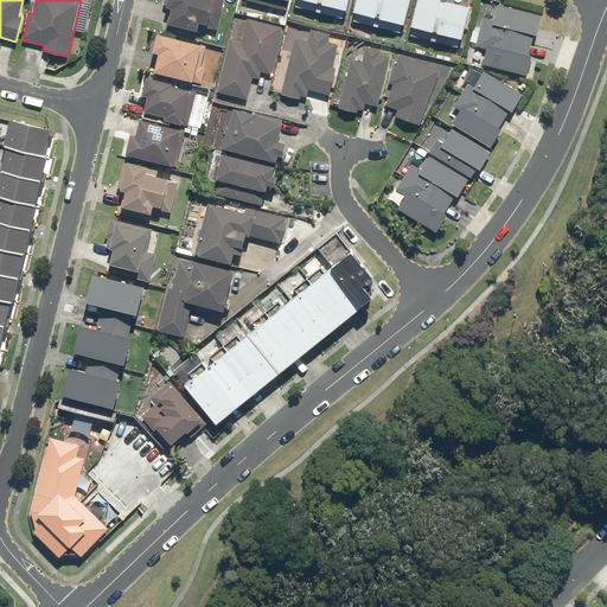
[(171,7),(165,31),(196,37),(199,23),(206,24),(211,0),(166,0),(165,6),(171,7)]
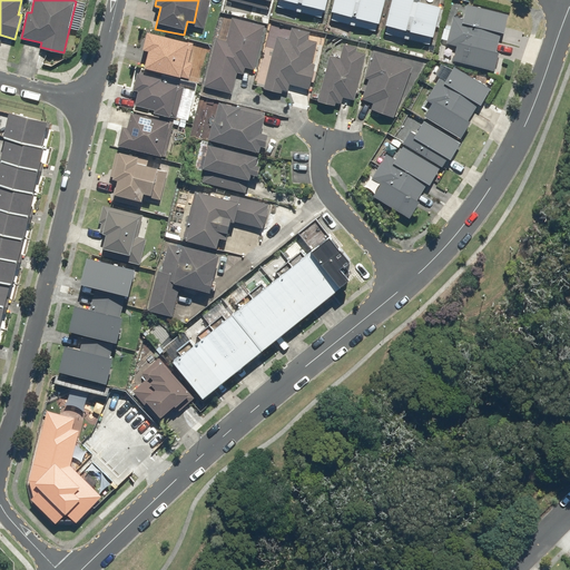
[(228,0),(268,10),(271,0),(228,0)]
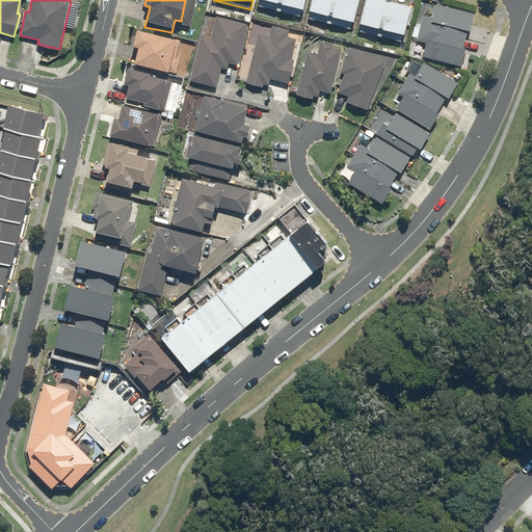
[(257,0),(256,5),(300,17),(304,0),(257,0)]
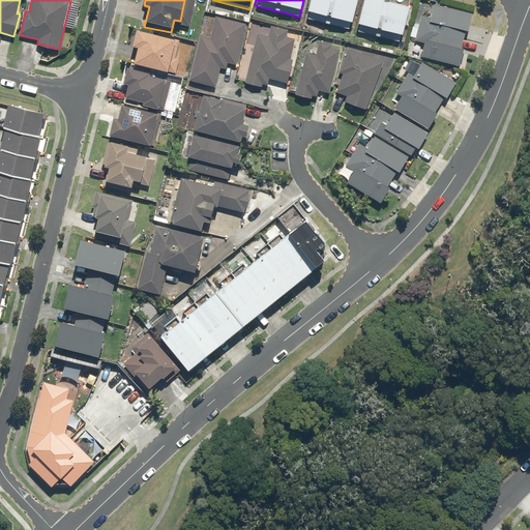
[(310,0),(305,18),(350,29),(356,0),(310,0)]
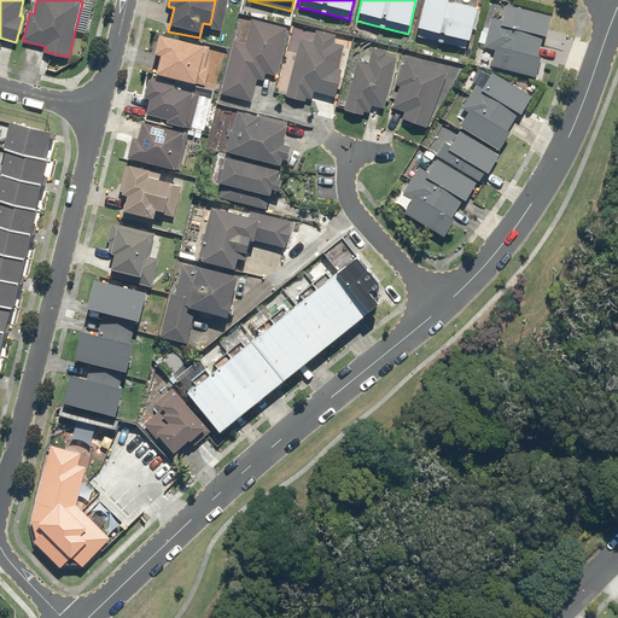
[(423,0),(414,36),(467,48),(478,6),(450,0),(423,0)]
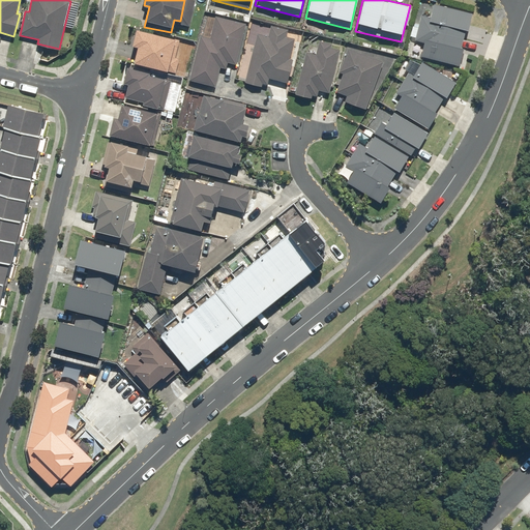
[(413,26),(410,39),(424,42),(421,56),(460,65),(464,49),(461,48),(465,30),(468,31),(472,13),(434,4),(431,17),(421,15),(418,27),(413,26)]
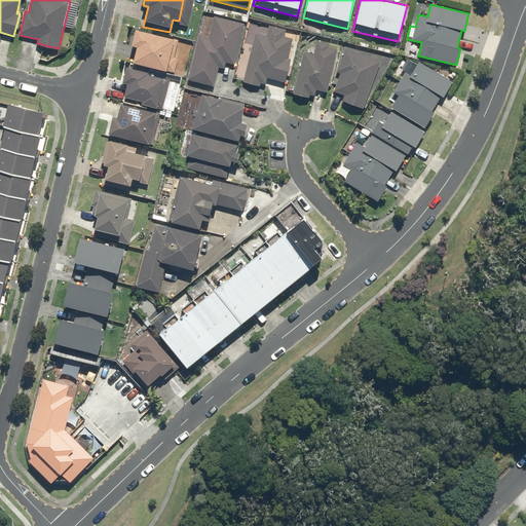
[(225,68),(226,63),(234,65),(245,23),(214,15),(209,37),(199,35),(188,79),(215,86),(219,67),(225,68)]
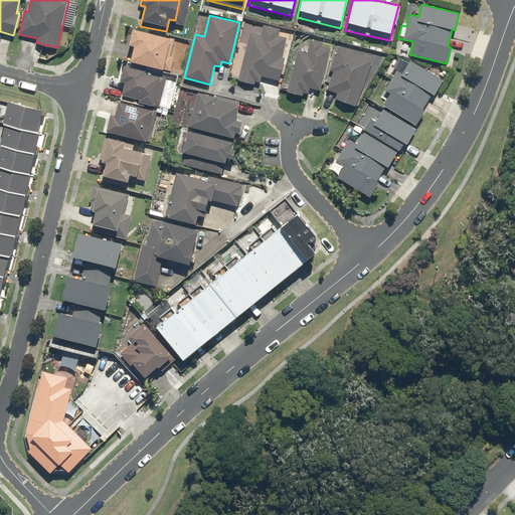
[(261,76),(280,80),(285,57),(283,57),(288,37),(279,35),(280,28),(264,24),(261,35),(249,32),(237,80),(254,84),(255,80),(260,81),(261,76)]
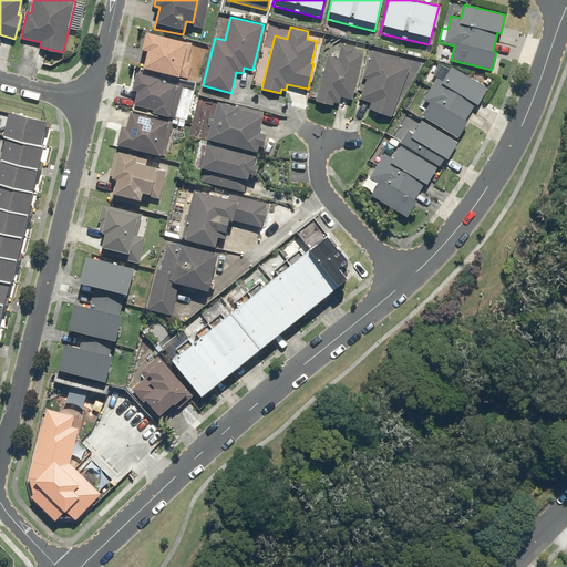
[(187,42),(145,31),(141,48),(147,50),(143,66),(179,75),(187,42)]
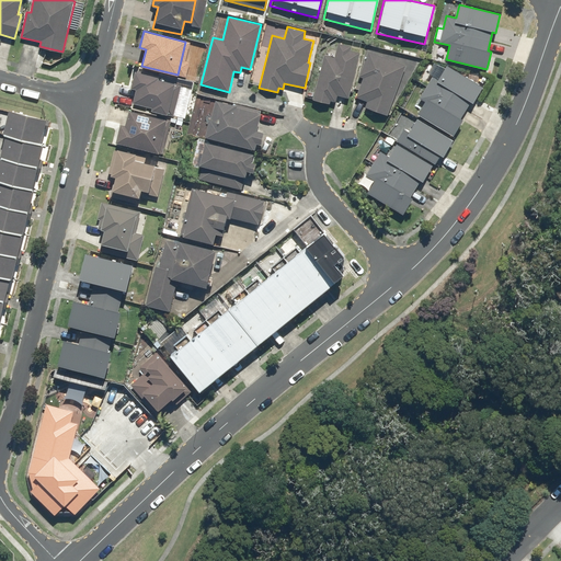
[(325,47),(313,101),(329,104),(330,101),(335,102),(338,94),(350,98),(359,53),(351,50),(352,46),(339,43),(336,50),(325,47)]
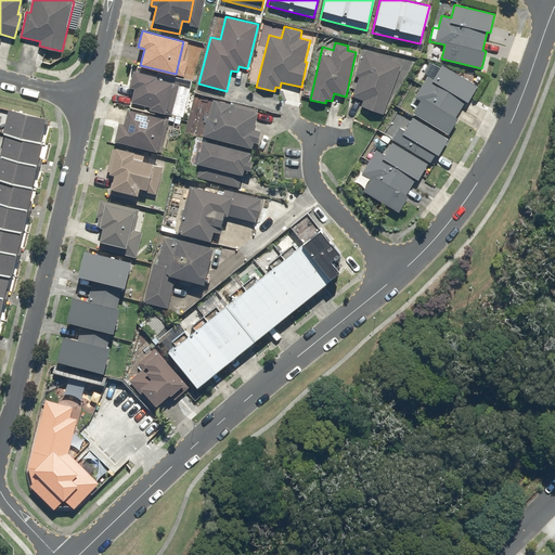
[(363,102),(360,111),(369,114),(370,108),(384,114),(401,64),(363,51),(355,76),(359,77),(351,98),(363,102)]
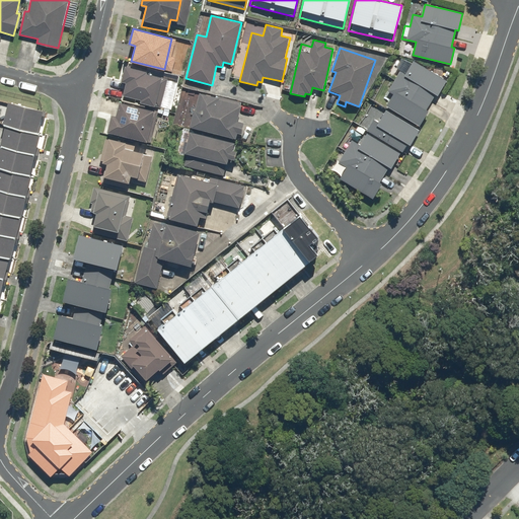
[(405,73),(400,70),(389,89),(394,91),(385,105),(417,124),(419,126),(428,110),(426,109),(435,94),(437,95),(446,80),(444,79),(413,60),(405,73)]
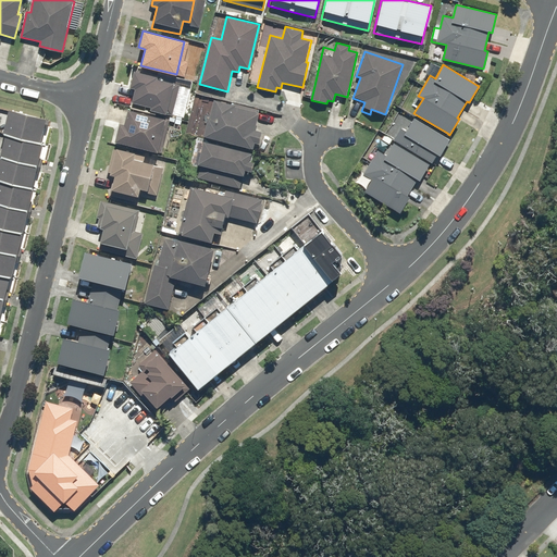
[(136,88),(132,102),(151,108),(150,109),(166,113),(173,84),(156,79),(157,75),(135,70),(131,87),(136,88)]
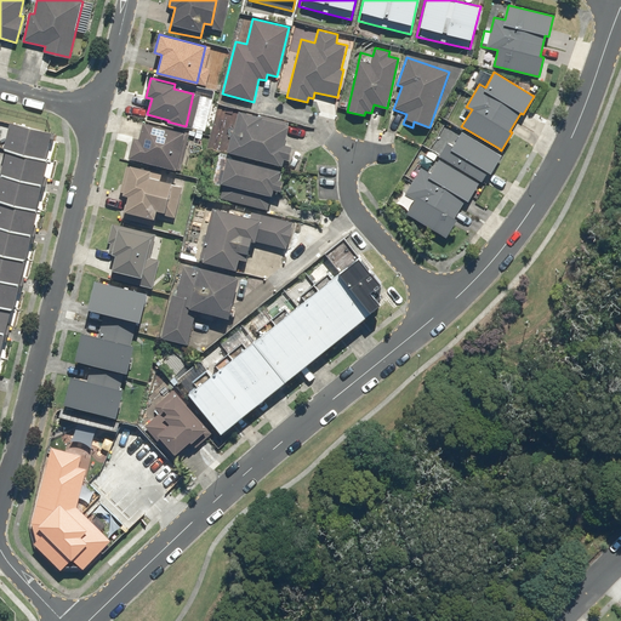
[(284,144),(290,124),(238,109),(227,152),(281,166),(284,159),(288,160),(291,146),(284,144)]
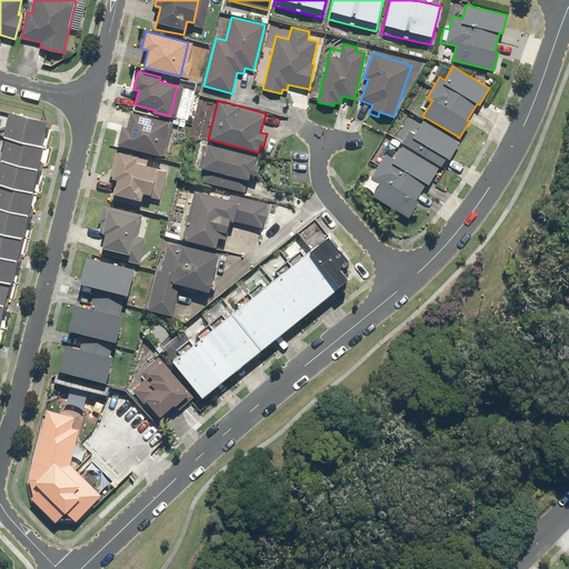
[(0,136),(40,146),(46,121),(0,110),(0,136)]
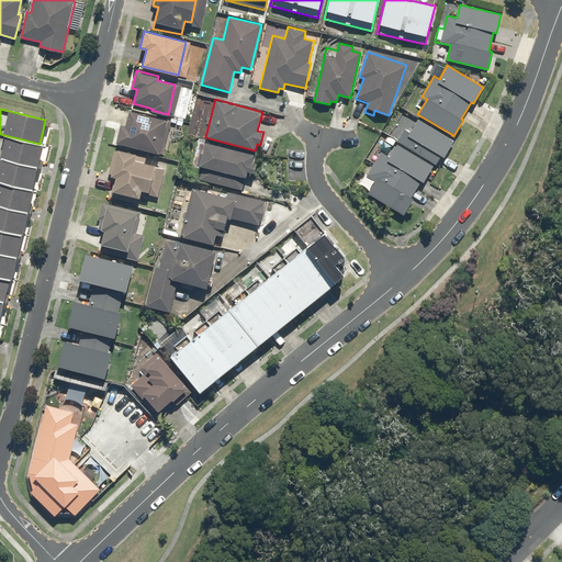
[(121,125),(116,142),(158,154),(168,121),(128,110),(124,125),(121,125)]
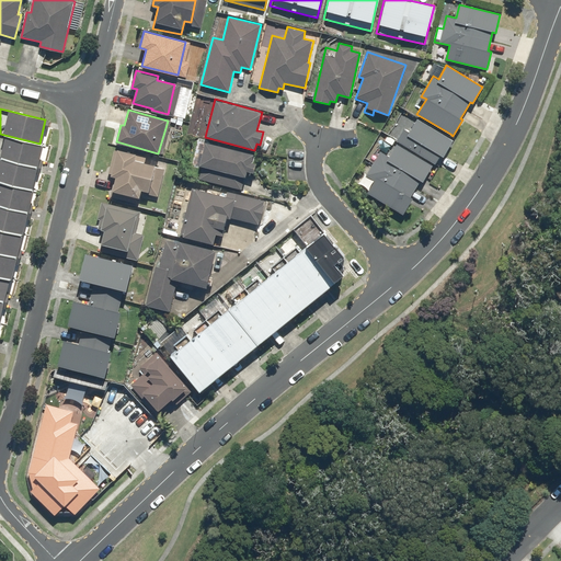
[(453,140),(416,119),(409,133),(403,130),(397,141),(398,142),(433,164),(434,164),(441,155),(443,157),(453,140)]
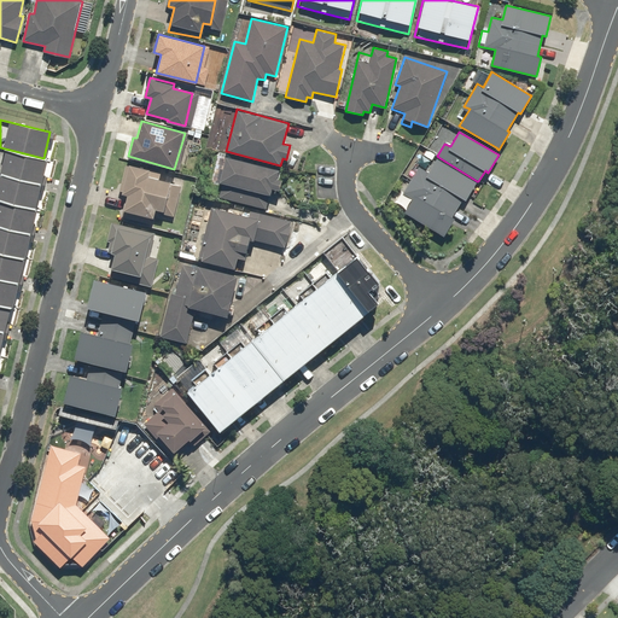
[(44,158),(0,147),(0,173),(39,182),(41,182),(47,158),(44,158)]
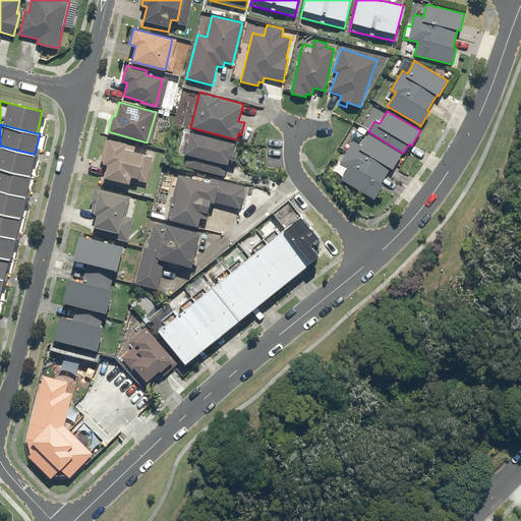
[(235,143),(190,131),(184,154),(187,155),(184,166),(225,176),(230,159),(235,161),(237,152),(233,151),(235,143)]
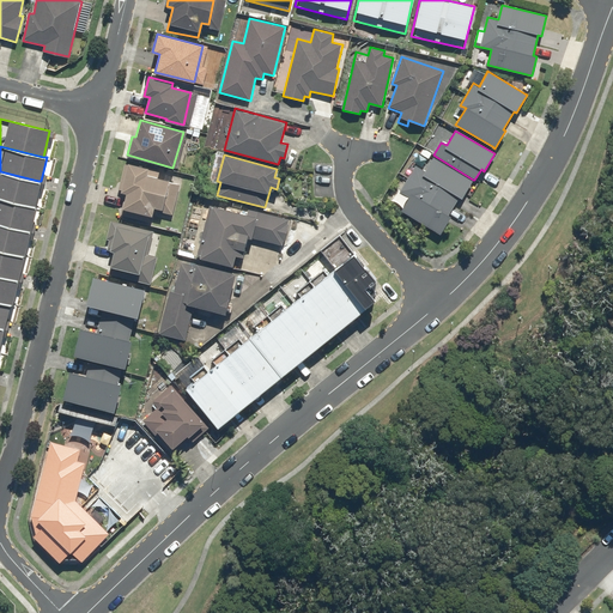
[(401,211),(439,235),(451,216),(449,214),(460,196),(462,199),(473,180),(435,156),(425,170),(414,164),(399,190),(410,198),(401,211)]
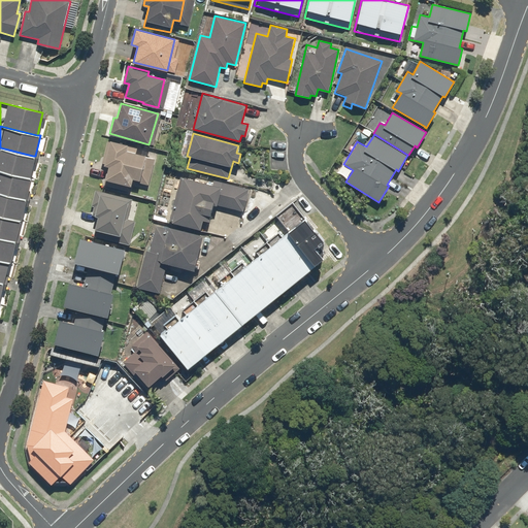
[(127,144),(108,141),(104,165),(108,165),(103,186),(130,192),(133,178),(140,179),(145,155),(126,151),(127,144)]
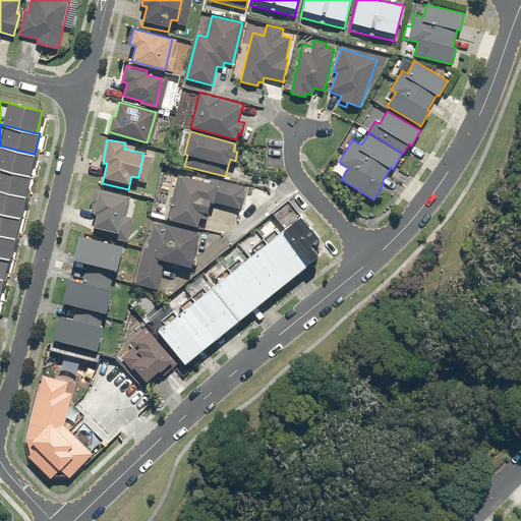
[(33,154),(0,146),(0,167),(27,174),(30,175),(35,154),(33,154)]
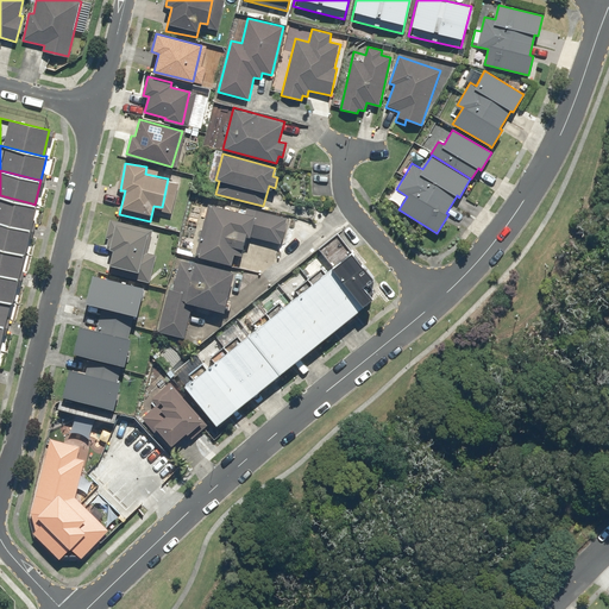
[(0,195),(0,221),(26,228),(30,228),(35,205),(32,203),(0,195)]
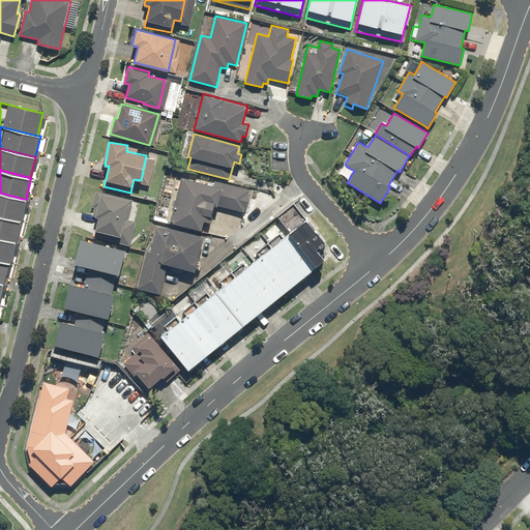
[(248,190),(181,172),(169,221),(201,230),(203,222),(211,224),(216,205),(243,212),(248,190)]
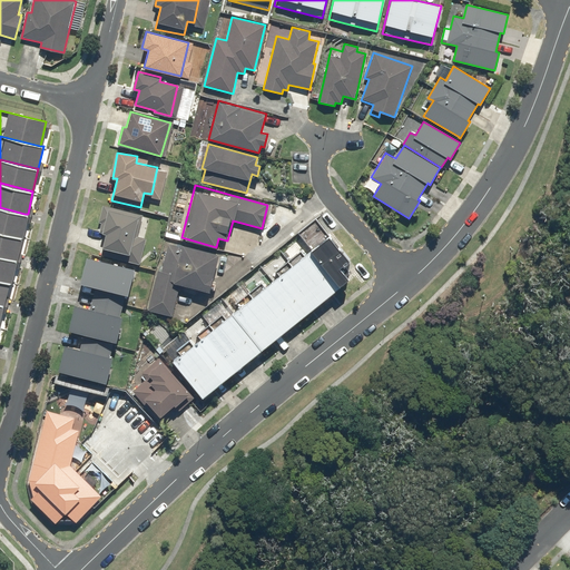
[(143,215),(104,205),(97,231),(107,233),(101,255),(140,264),(147,238),(138,236),(143,215)]
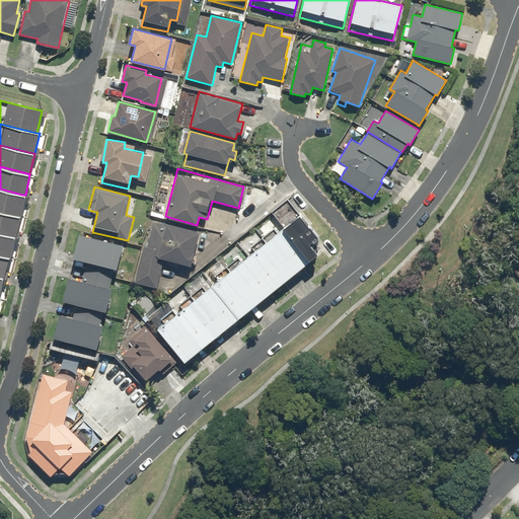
[(0,189),(0,210),(17,215),(20,215),(25,195),(22,195),(0,189)]
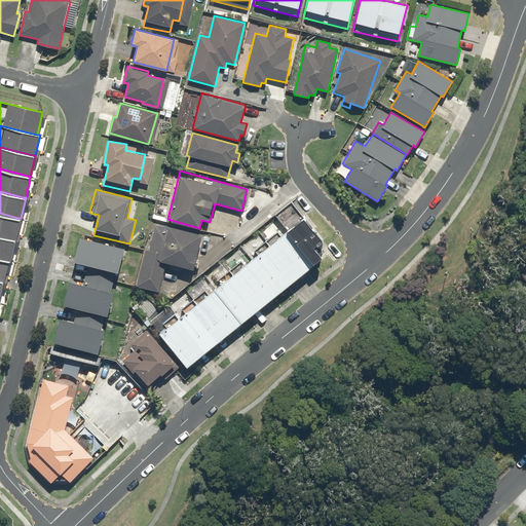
[(321,240),(294,207),(150,322),(186,367),(323,258),(313,247),(321,240)]
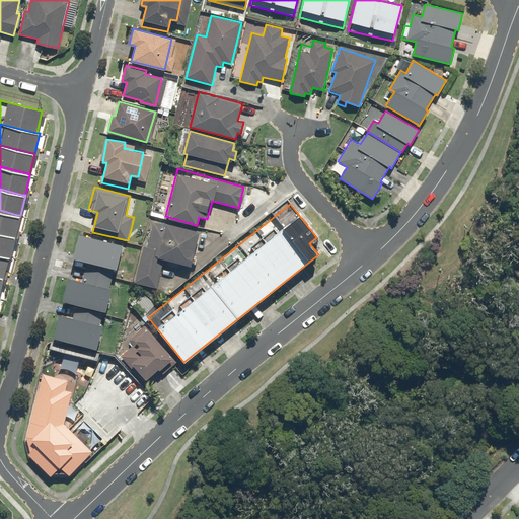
[(0,210),(0,232),(13,235),(15,236),(20,215),(17,215),(0,210)]
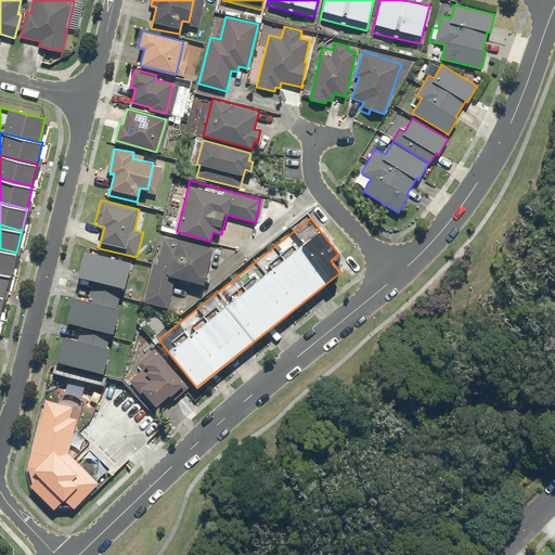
[(162,234),(144,302),(168,308),(176,278),(203,284),(213,247),(162,234)]
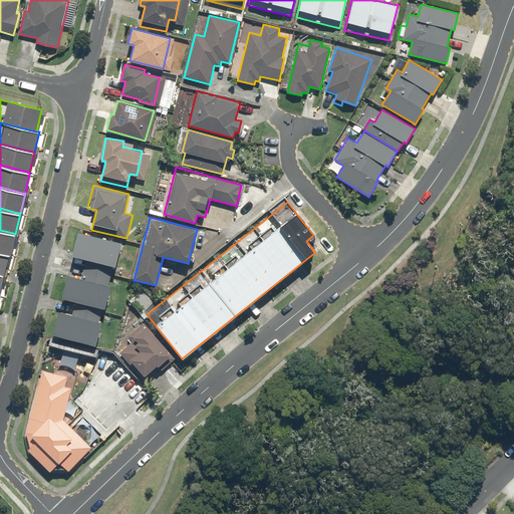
[(0,230),(0,251),(8,254),(11,254),(15,234),(13,233),(0,230)]
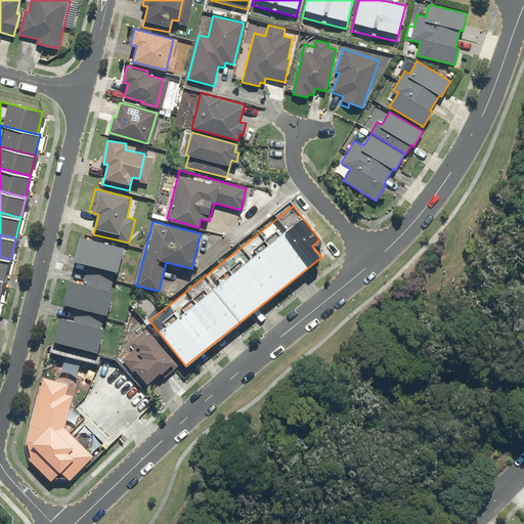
[(79,236),(72,267),(83,270),(85,263),(117,271),(123,247),(79,236)]
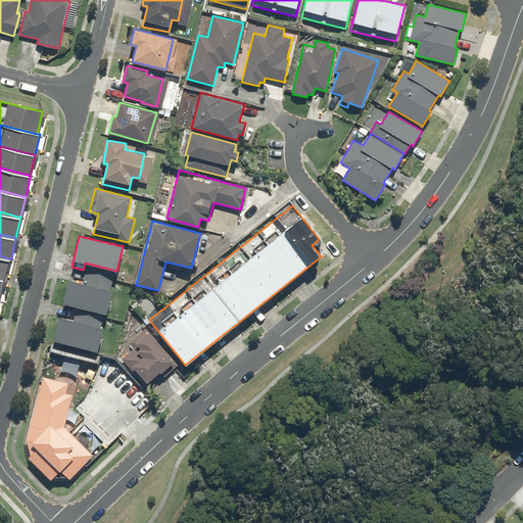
[(0,255),(0,278),(3,279),(8,258),(0,255)]
